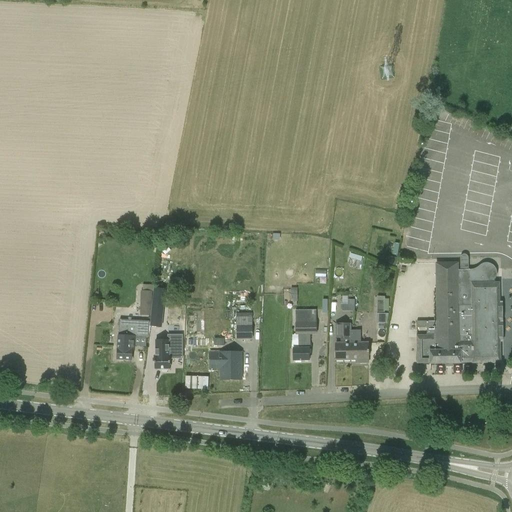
[(417,328),(427,328),(427,336),(417,336),(417,363),(430,363),(430,364),(462,363),(462,362),(473,362),(473,363),(500,362),(499,285),(494,280),(496,278),(497,275),(497,272),(496,270),(494,267),(492,265),(490,264),(487,263),(484,263),(482,264),(480,265),(478,267),(476,268),(473,269),(471,270),(457,270),(457,264),(437,265),(438,321),(417,322),(417,328)]
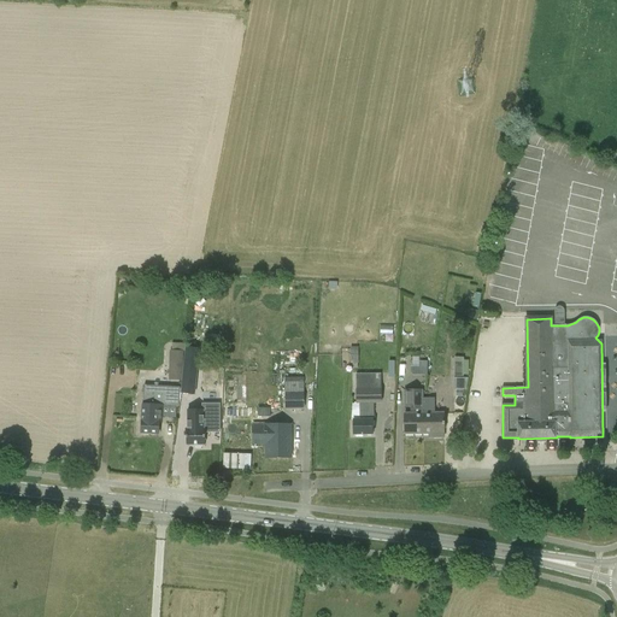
[(186,347),(181,393),(194,394),(199,348),(186,347)]
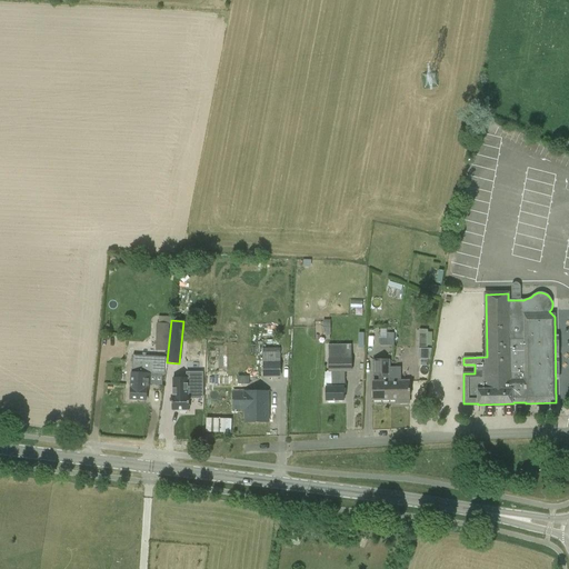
[(168,351),(169,323),(157,323),(156,350),(168,351)]
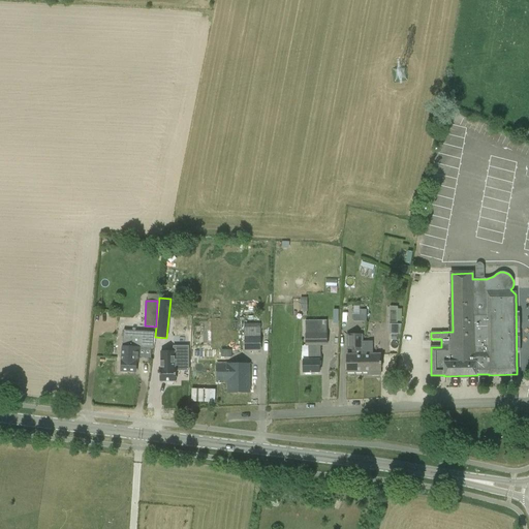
[(398,322),(399,306),(390,306),(390,322),(398,322)]
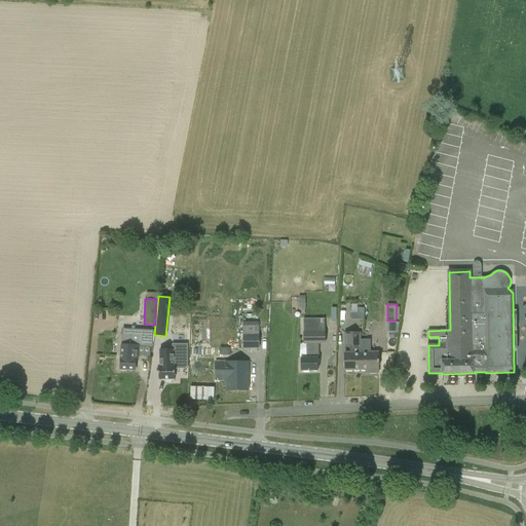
[(365,320),(365,308),(358,308),(358,312),(351,312),(351,320),(365,320)]
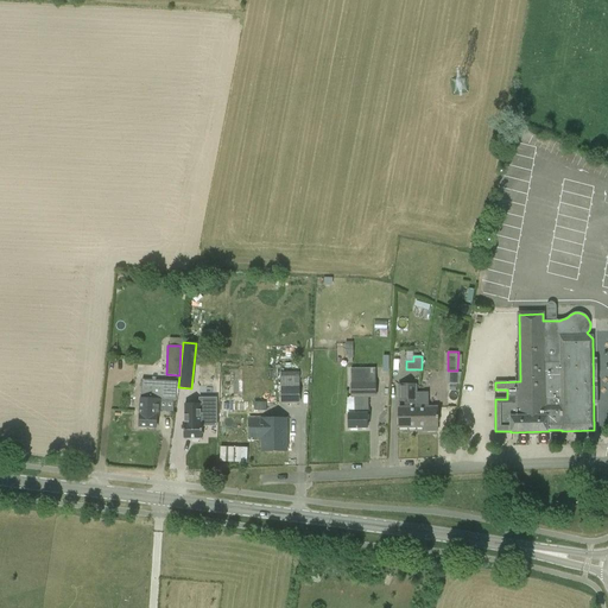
[(202,380),(214,380),(214,368),(202,367),(202,380)]
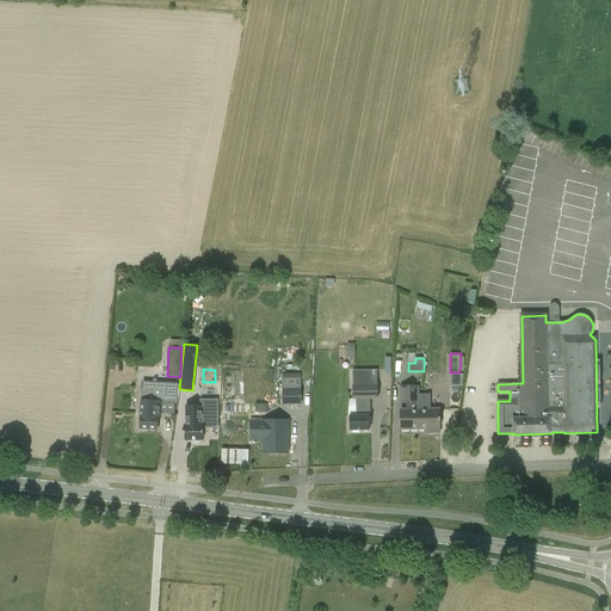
[(356,399),(356,417),(350,417),(350,431),(369,430),(369,417),(370,417),(370,399),(377,399),(377,370),(353,370),(353,399),(356,399)]
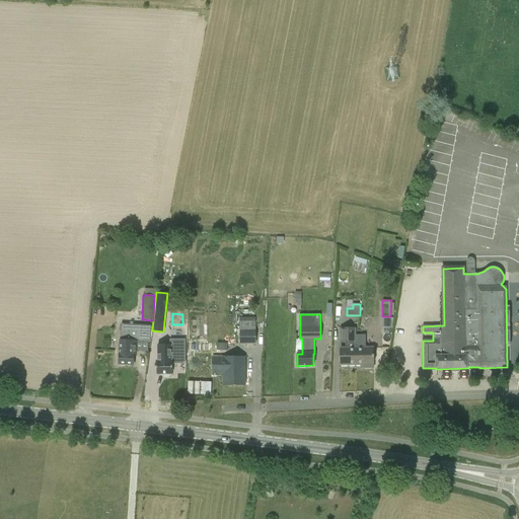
[(255,345),(255,317),(239,317),(239,345),(255,345)]
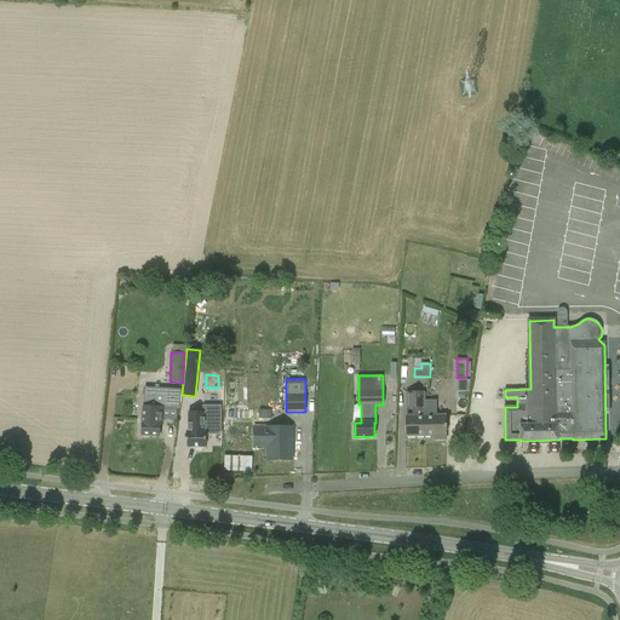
[(457,379),(455,391),(470,391),(470,379),(457,379)]
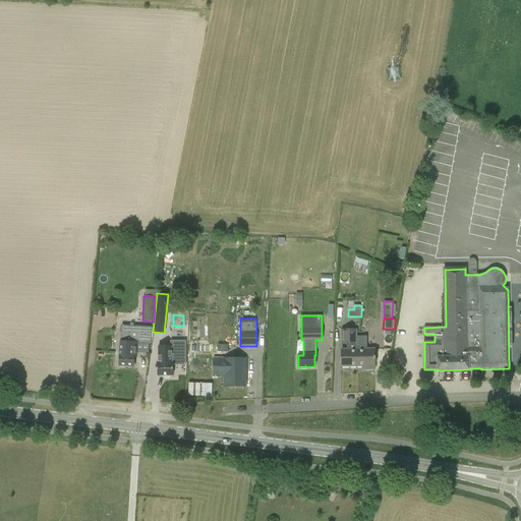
[(121,325),(120,342),(119,365),(133,365),(134,356),(136,356),(137,344),(141,344),(141,343),(151,343),(152,327),(121,325)]
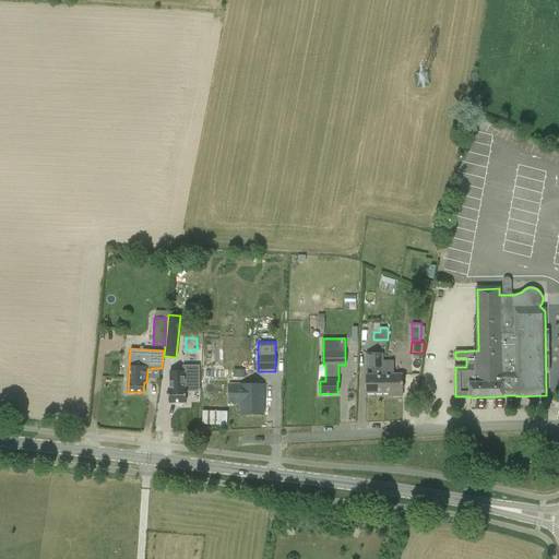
[(372,368),(372,376),(367,376),(367,393),(383,393),(383,360),(383,353),(366,354),(366,368),(372,368)]
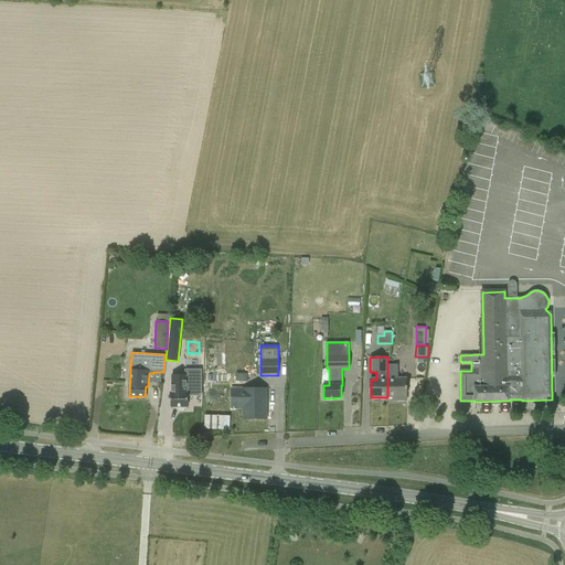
[(406,379),(398,379),(398,364),(387,364),(387,397),(396,397),(397,401),(406,401),(406,379)]
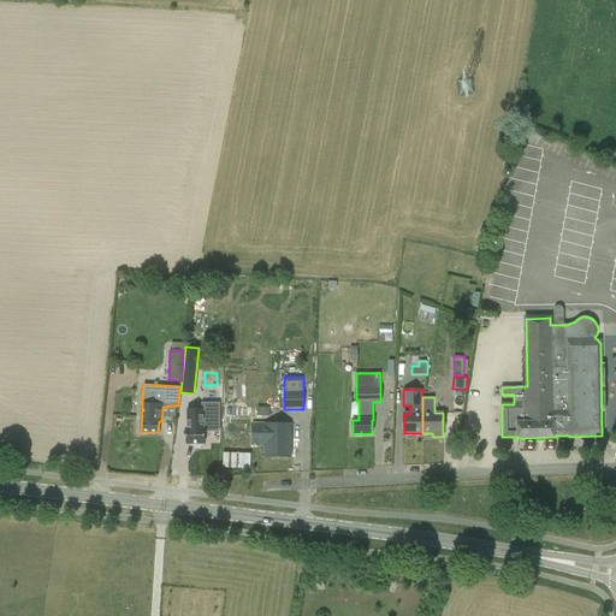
[(185,428),(185,444),(194,444),(195,448),(201,448),(202,444),(205,444),(205,431),(207,431),(207,432),(219,432),(219,404),(202,404),(202,409),(188,409),(188,419),(188,428),(185,428)]
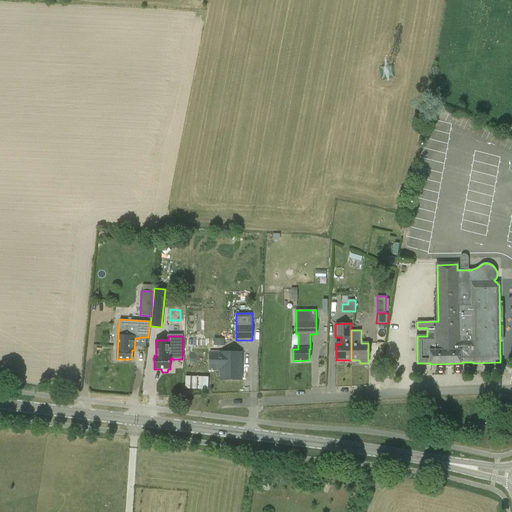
[(221,354),(221,360),(213,360),(213,369),(221,368),(221,380),(240,380),(240,353),(221,354)]
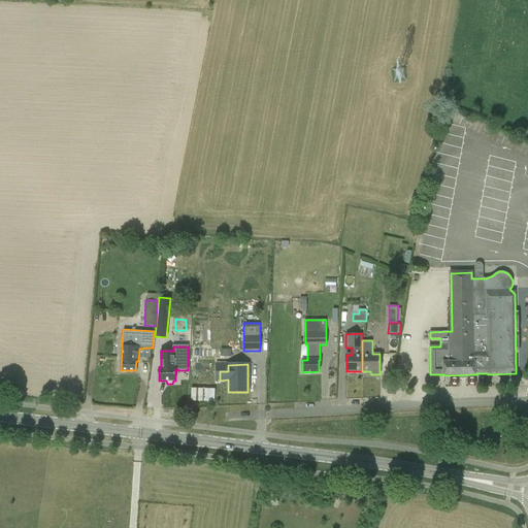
[(198,388),(192,388),(191,400),(218,400),(218,388),(210,388),(210,383),(198,383),(198,388)]
